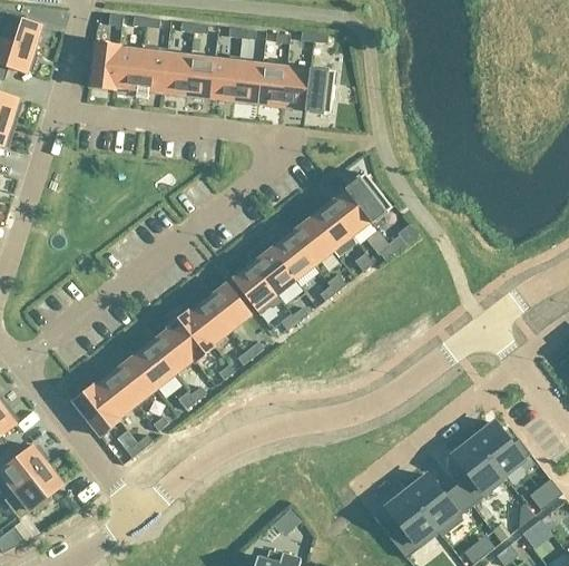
[(0,37),(35,48),(42,25),(20,18),(21,13),(6,9),(5,12),(0,11),(0,37)]
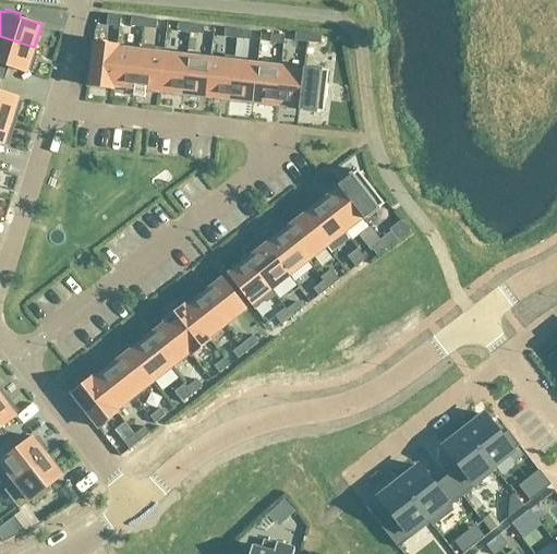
[(121,14),(108,13),(107,23),(120,25),(121,14)]
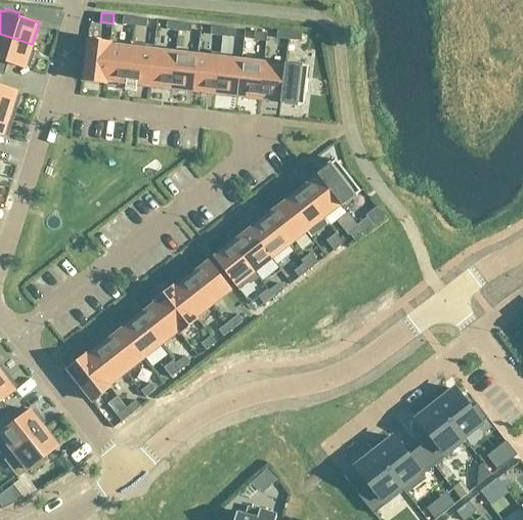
[(123,23),(134,24),(135,15),(123,14),(123,23)]
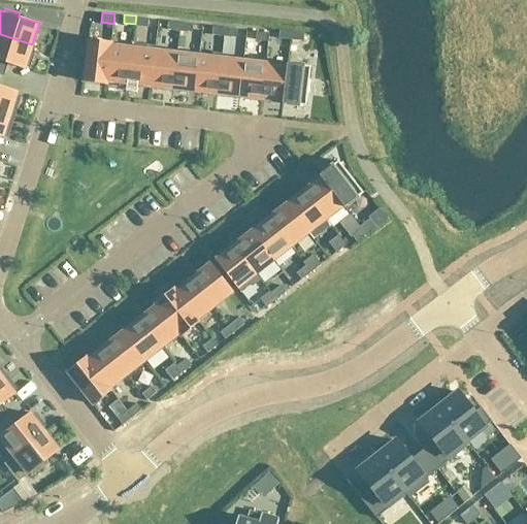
[(136,15),(135,24),(147,26),(149,18),(136,15)]
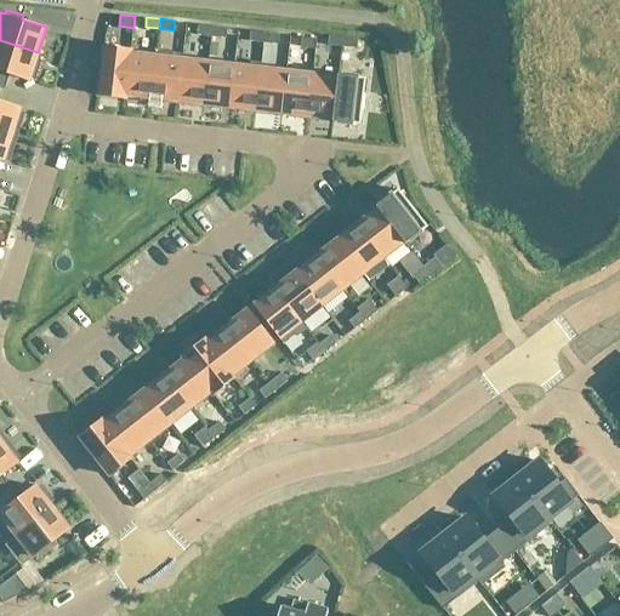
[(211,35),(212,26),(198,24),(197,33),(211,35)]
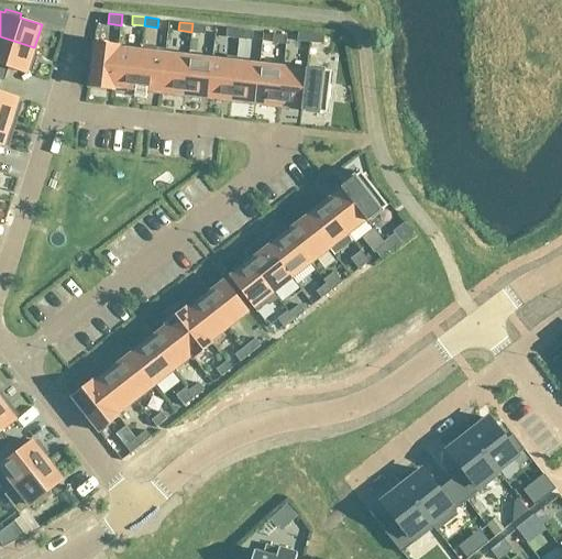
[(193,23),(191,32),(205,33),(206,24),(193,23)]
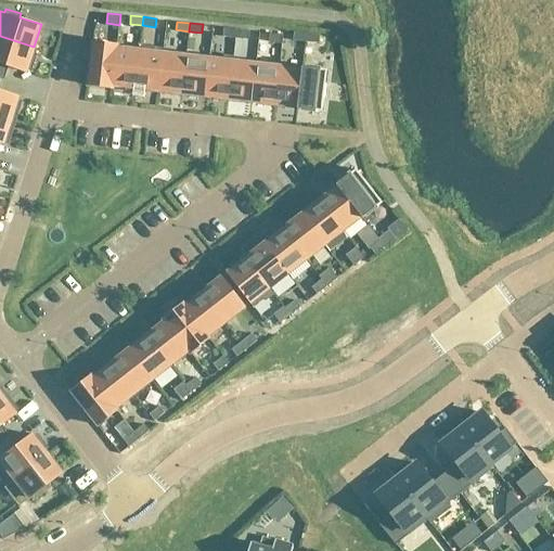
[(235,37),(236,28),(223,26),(222,35),(235,37)]
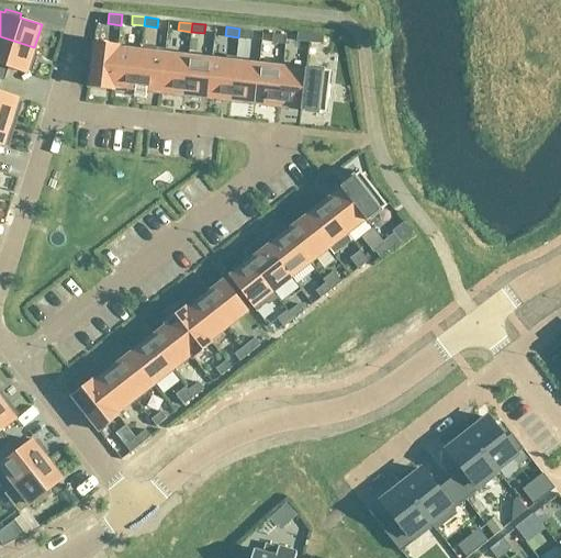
[(238,37),(251,38),(253,30),(239,29),(238,37)]
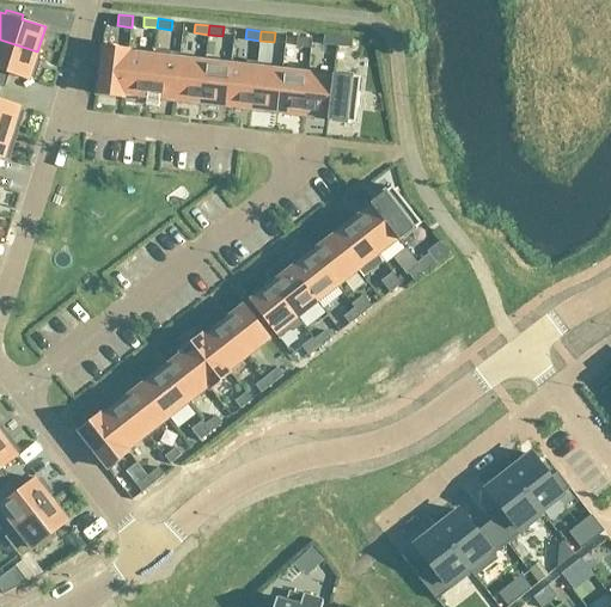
[(337,44),(338,35),(324,34),(323,43),(337,44)]
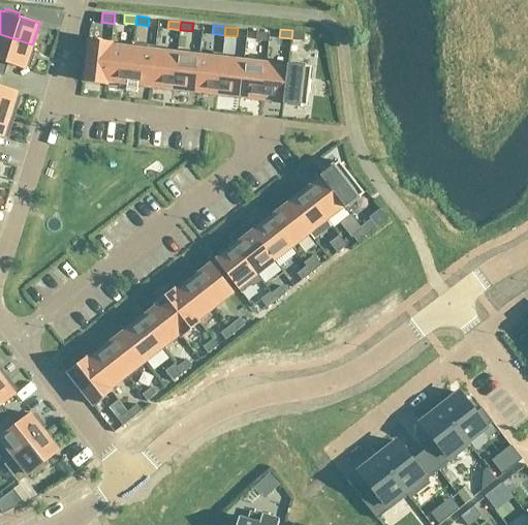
[(256,38),(269,40),(270,32),(257,30),(256,38)]
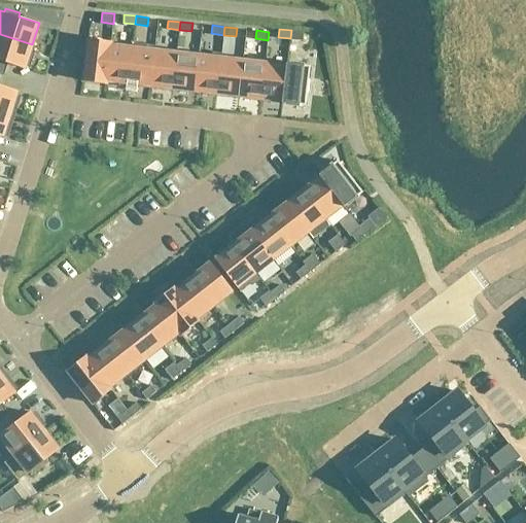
[(290,38),(302,40),(303,32),(291,30),(290,38)]
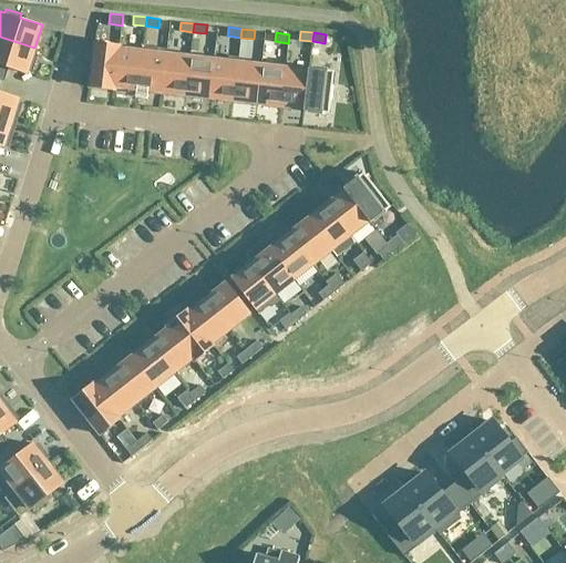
[(0,78),(4,79),(9,65),(27,72),(28,69),(32,70),(35,59),(31,58),(34,48),(0,37),(0,78)]
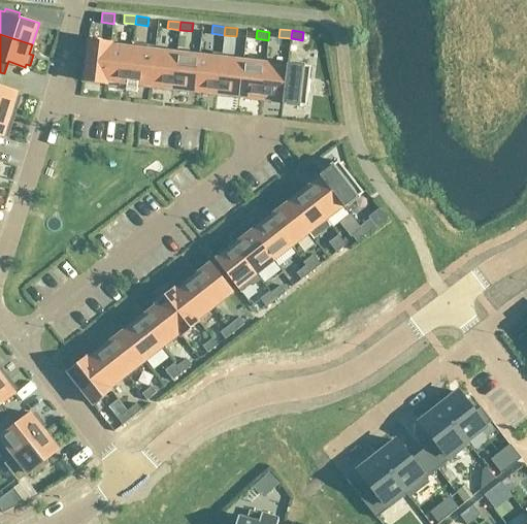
[(110,41),(88,39),(84,79),(106,82),(110,41)]
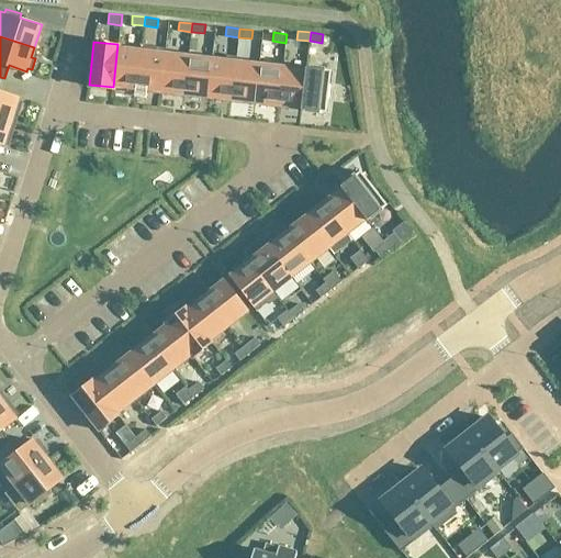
[(113,87),(114,87),(114,85),(137,88),(142,49),(119,46),(119,44),(118,44),(113,87)]
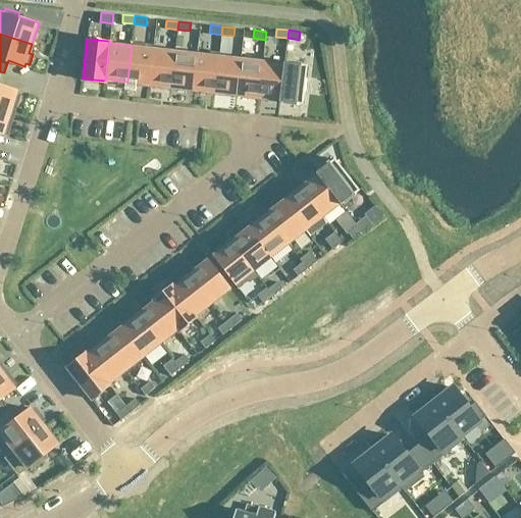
[(127,82),(149,84),(153,48),(154,43),(132,41),(132,46),(127,82)]
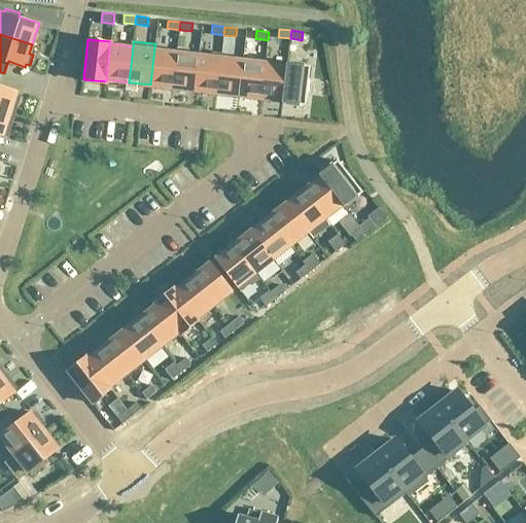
[(177,51),(154,48),(150,84),(172,88),(177,51)]
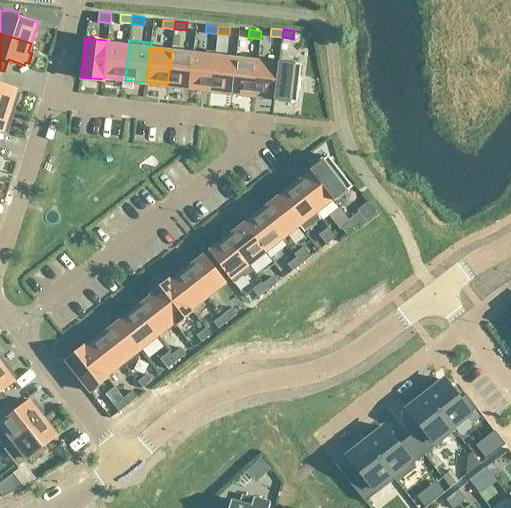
[(189,87),(210,90),(214,55),(215,50),(206,49),(206,54),(193,52),(189,87)]
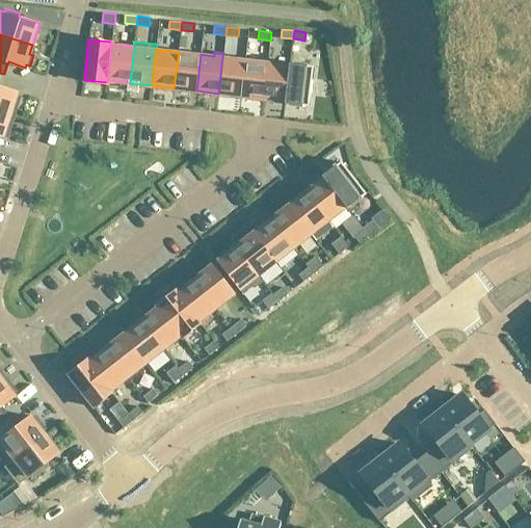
[(201,54),(179,52),(174,88),(196,90),(201,54)]
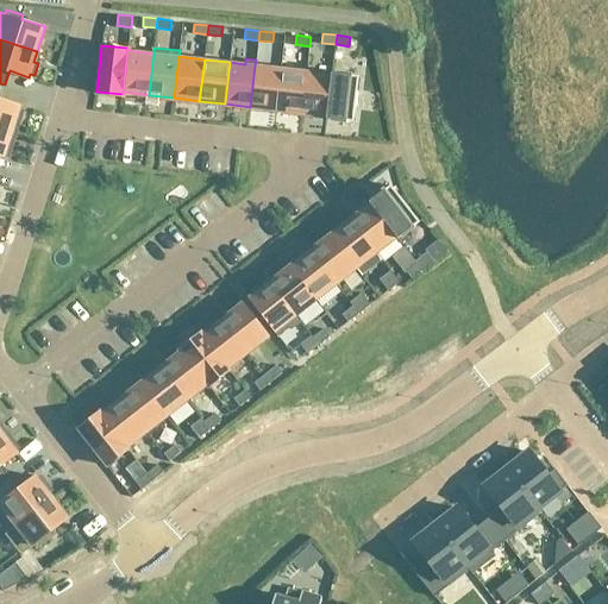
[(281,68),(255,65),(250,107),(276,109),(281,68)]
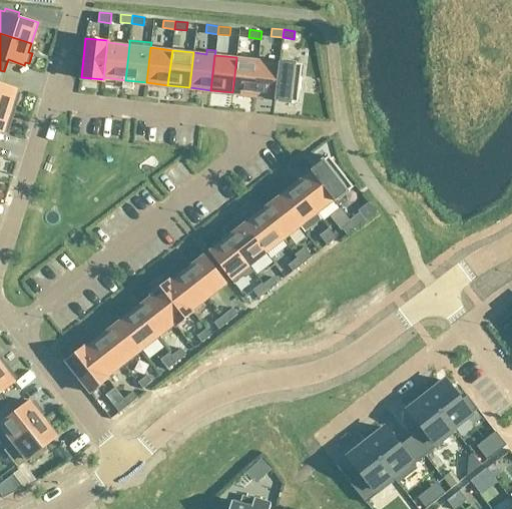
[(258,60),(236,57),(232,92),(253,95),(258,60)]
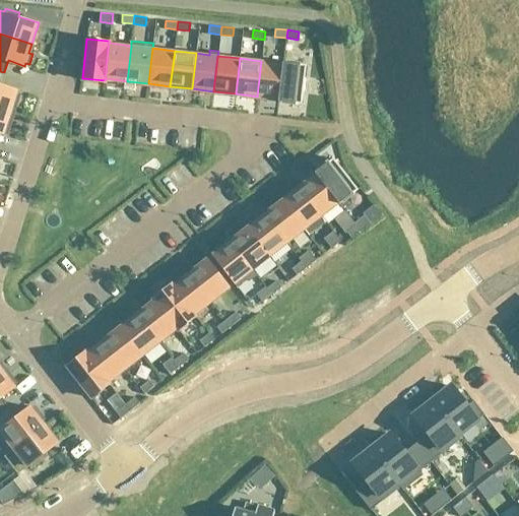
[(283,61),(282,61),(282,63),(261,61),(257,97),(278,99),(278,101),(279,101),(283,61)]
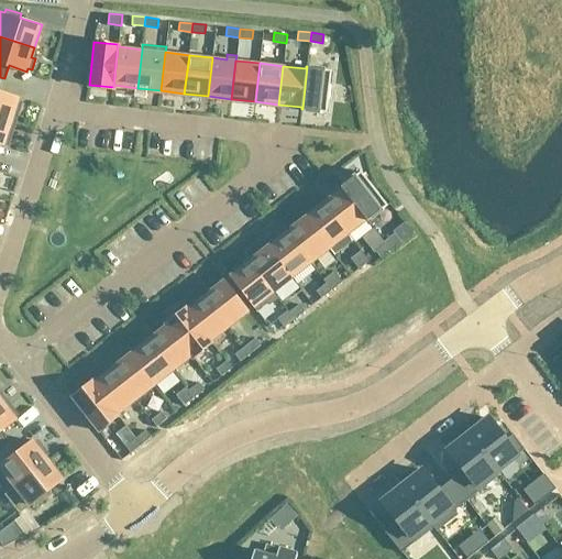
[(302,109),(327,112),(331,69),(307,66),(302,109)]
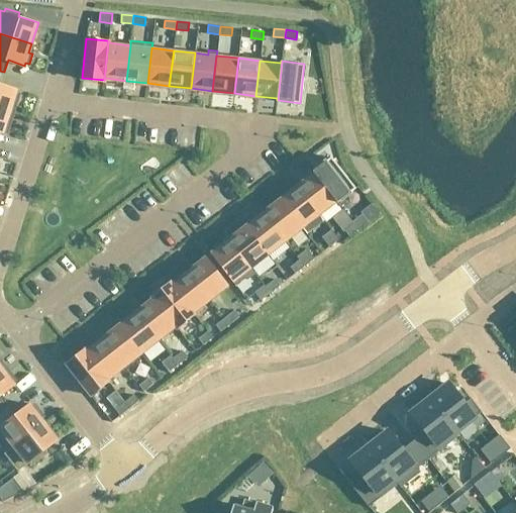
[(0,106),(10,110),(13,102),(16,103),(19,93),(16,92),(17,89),(0,83),(0,71),(0,106)]
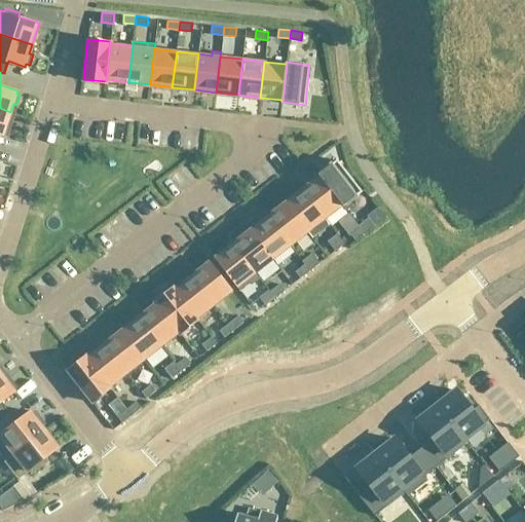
[(0,133),(3,134),(4,132),(7,133),(10,121),(8,120),(10,112),(0,108),(0,133)]
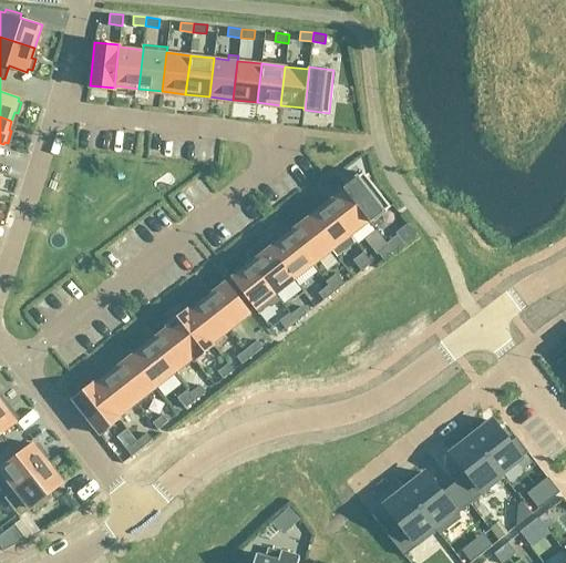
[(390,205),(363,171),(343,186),(371,221),(370,222),(373,226),(381,219),(378,215),(390,205)]
